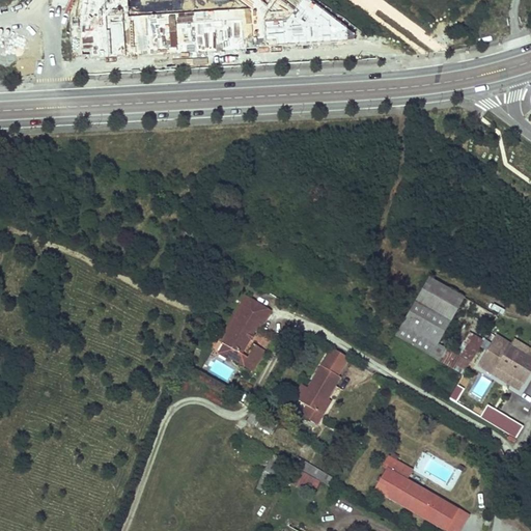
[(80,0),(72,14),(73,58),(348,43),(346,27),(310,0),(238,0),(248,7),(129,14),(128,0),(80,0)]
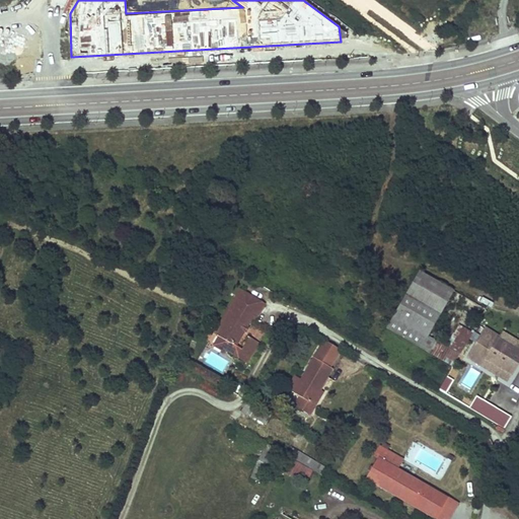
[(419,273),(389,327),(421,348),(452,292),(419,273)]
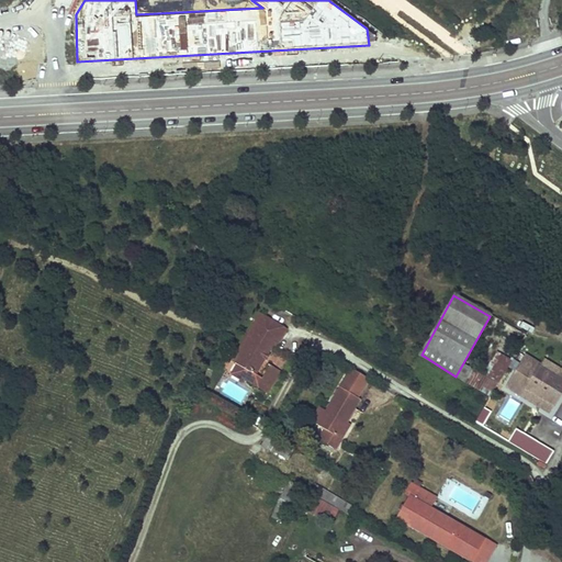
[(236,363),(263,316),(260,314),(233,361),(236,363)]
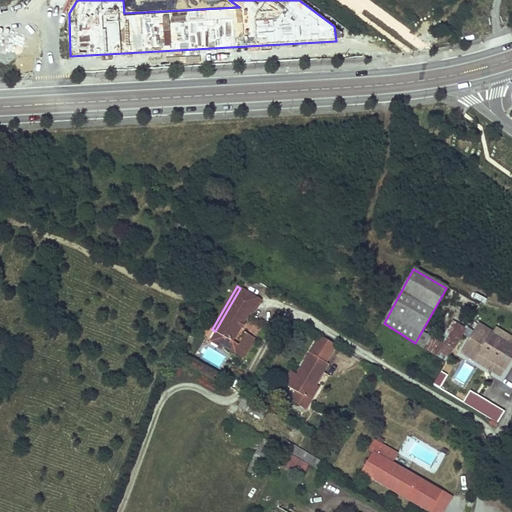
[(259,299),(240,288),(215,331),(217,332),(225,337),(221,343),(244,357),(248,350),(239,345),(234,341),(242,328),(245,322),(249,315),(259,299)]
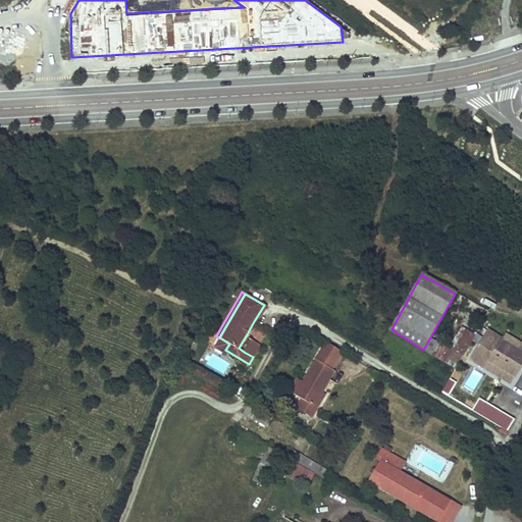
[(264,305),(254,321),(257,323),(267,306),(264,305)]
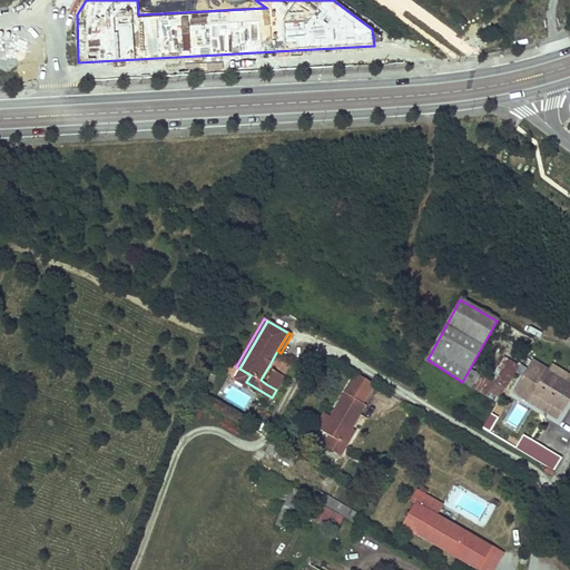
[(533,361),(519,385),(530,392),(533,394),(546,401),(543,405),(542,409),(558,418),(569,397),(569,379),(566,376),(562,382),(547,372),(548,370),(533,361)]
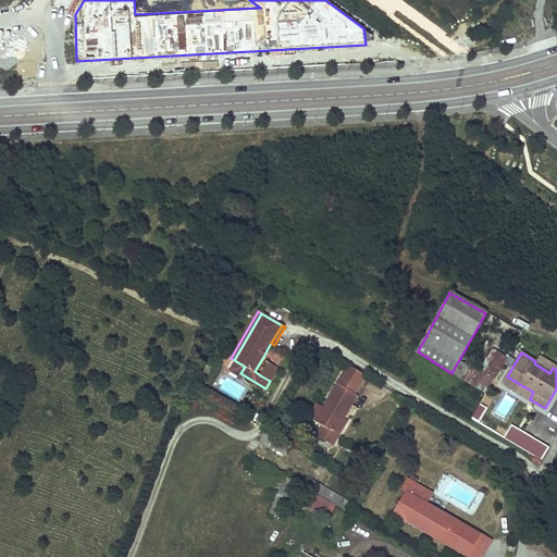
[(245,367),(236,361),(232,369),(240,373),(245,367)]
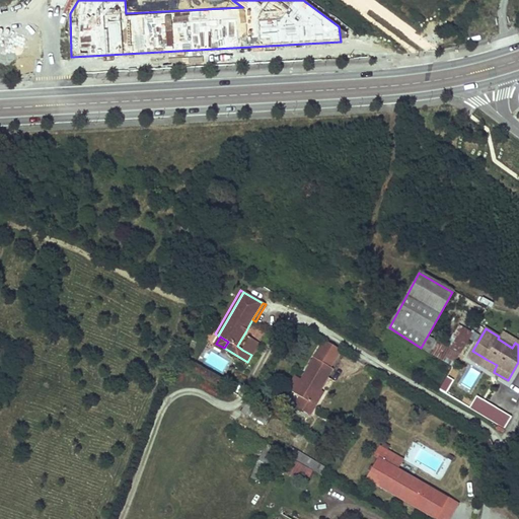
[(260,343),(250,337),(242,350),(251,355),(260,343)]
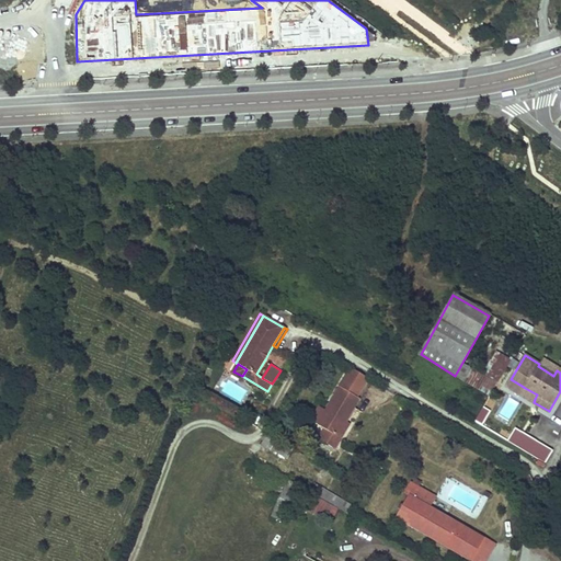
[(338,437),(347,422),(361,399),(358,397),(369,378),(352,368),(327,411),(318,425),(325,430),(338,437)]
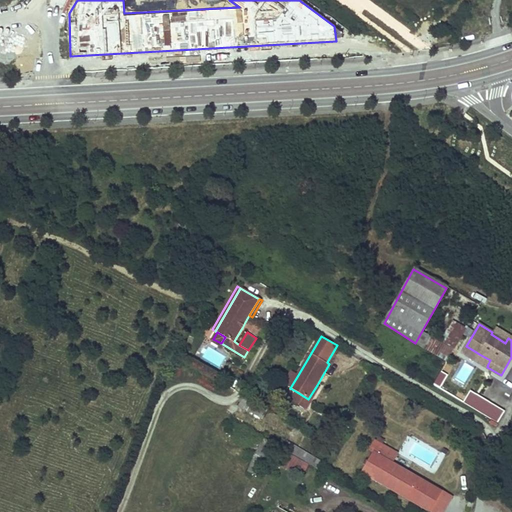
[(466,346),(453,367),(464,373),(476,352),(466,346)]
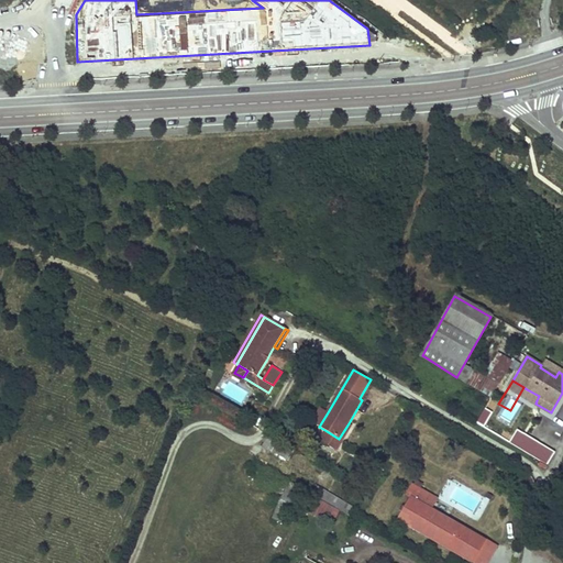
[(527,389),(525,394),(537,400),(539,396),(527,389)]
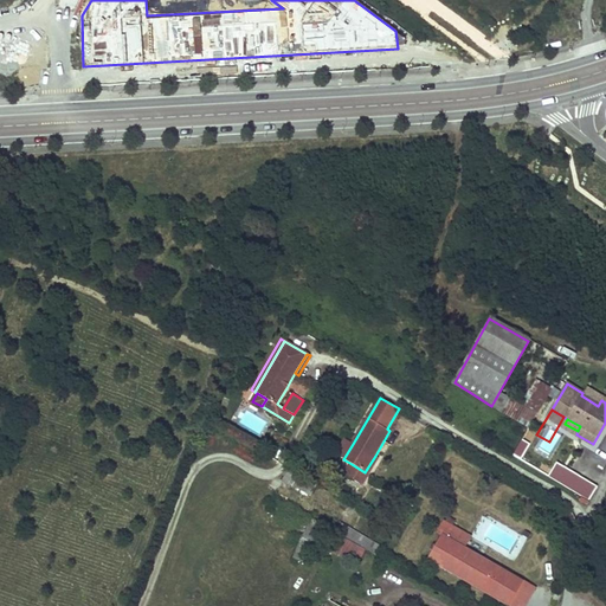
[(345,439),(336,455),(343,459),(353,444),(345,439)]
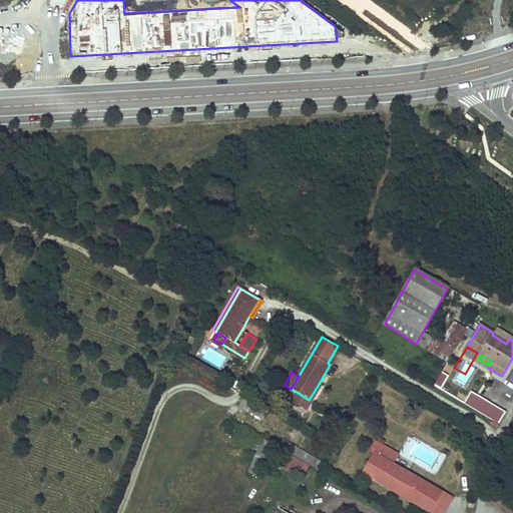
[(441,390),(446,376),(439,373),(434,387),(441,390)]
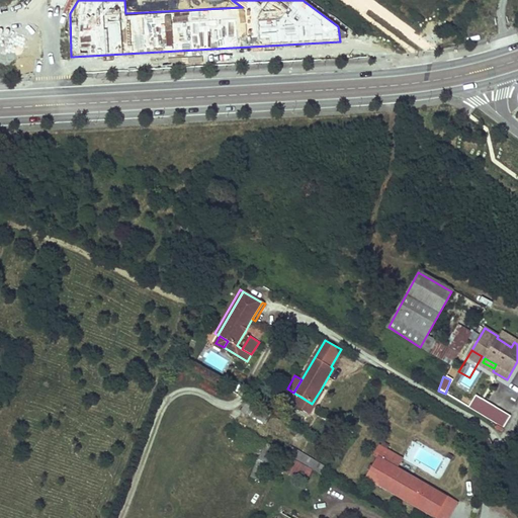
[(321,390),(312,404),(300,397),(295,405),(312,415),(325,392),(321,390)]
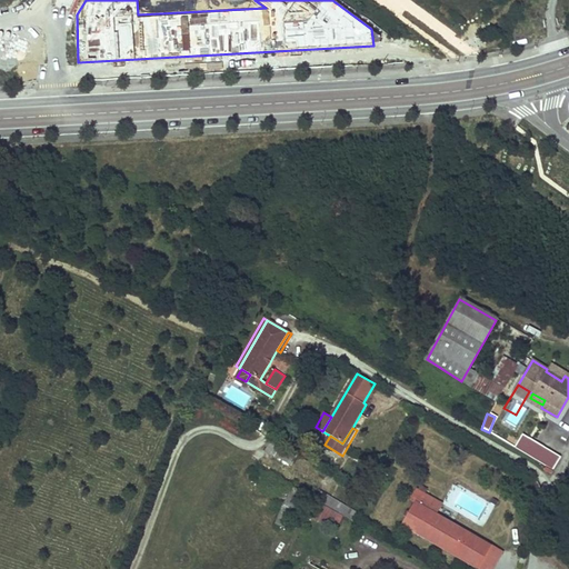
[(520,437),(513,451),(553,469),(560,455),(520,437)]
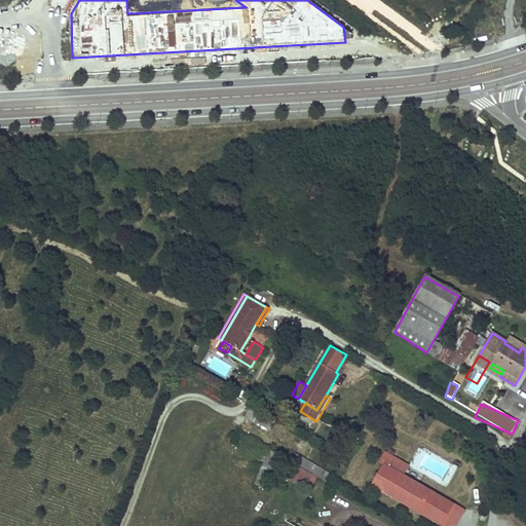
[(273,419),(256,409),(251,417),(268,428),(273,419)]
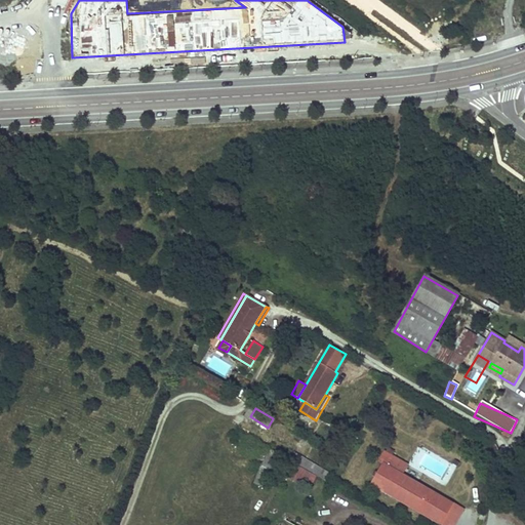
[(293,452),(289,460),(323,480),(326,475),(327,472),(293,452)]
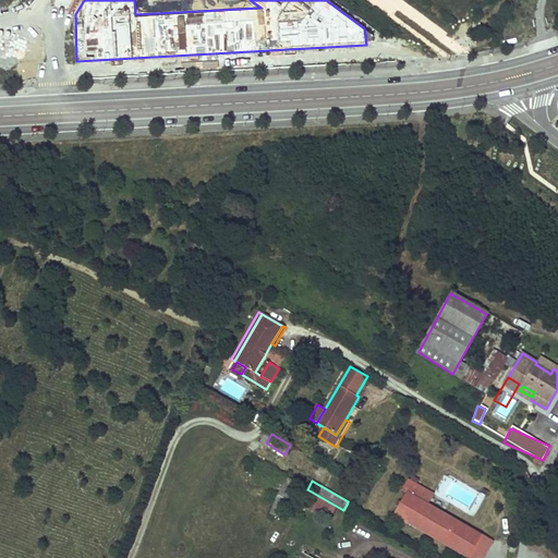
[(436,496),(412,482),(407,493),(410,495),(397,517),(468,557),(481,535),(431,507),(436,496)]
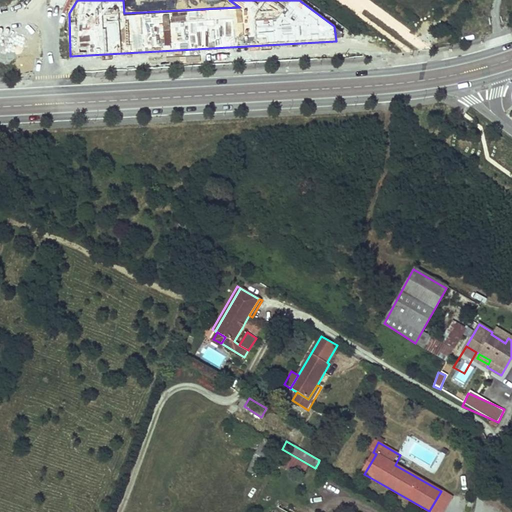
[(287,474),(283,481),(293,486),(297,479),(287,474)]
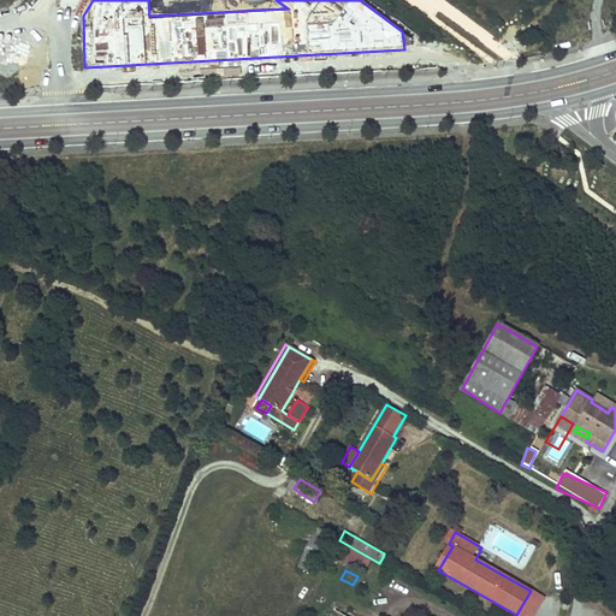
[(532,615),(543,598),(531,591),(516,615),(515,615),(532,615)]
